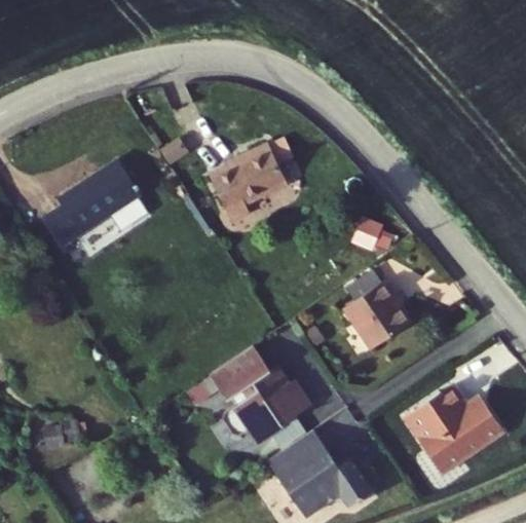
[(191,156),(181,141),(161,154),(172,170),(191,156)]
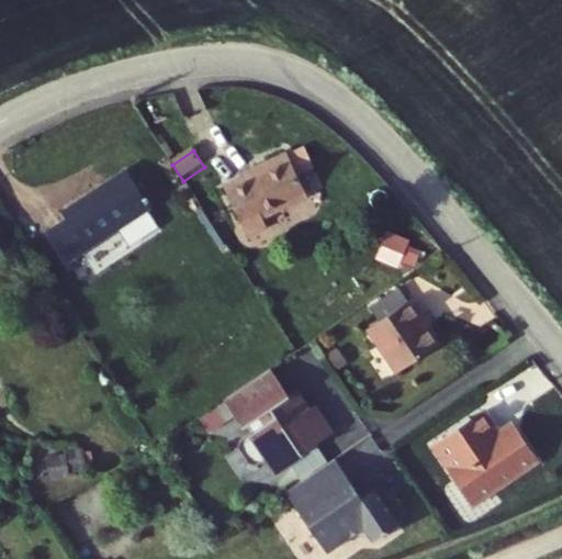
[(269,170),(226,190),(248,238),(269,228),(265,219),(310,198),(290,156),(268,167),(269,170)]
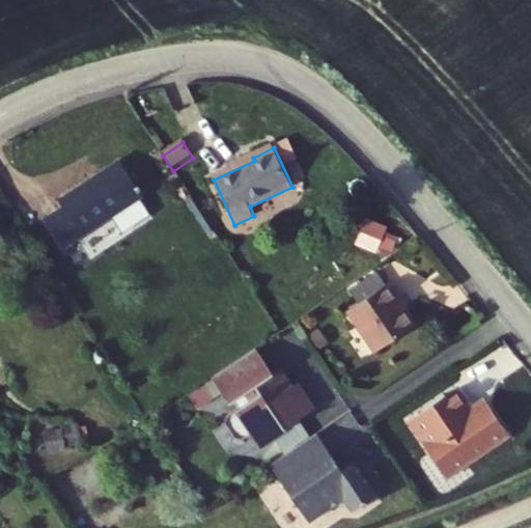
[(63,209),(46,220),(65,249),(143,197),(119,162),(59,201),(63,209)]
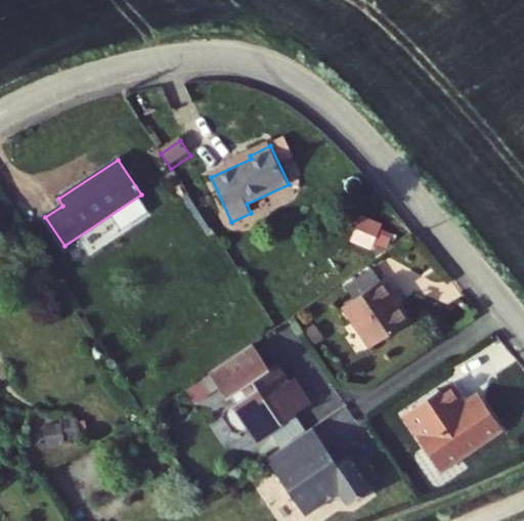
[(147,214),(137,199),(111,216),(120,231),(147,214)]
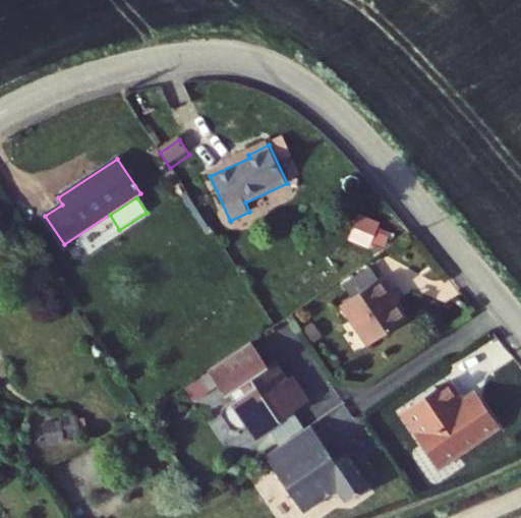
[(380,279),(369,264),(342,281),(353,297),(380,279)]
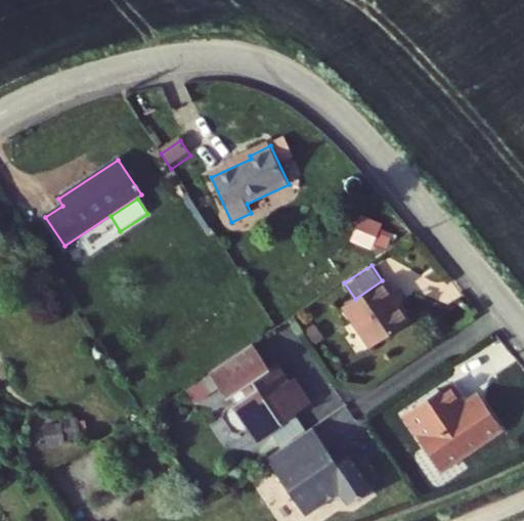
[(385,278),(344,307),(372,347),(409,321),(400,307),(392,296),(395,294),(385,278)]
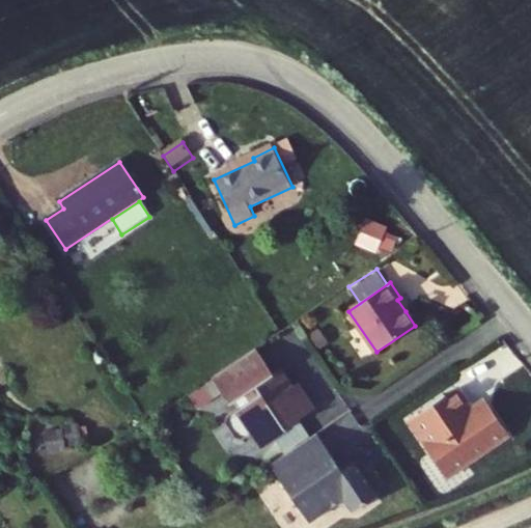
[(400,298),(397,300),(406,311),(409,309),(400,298)]
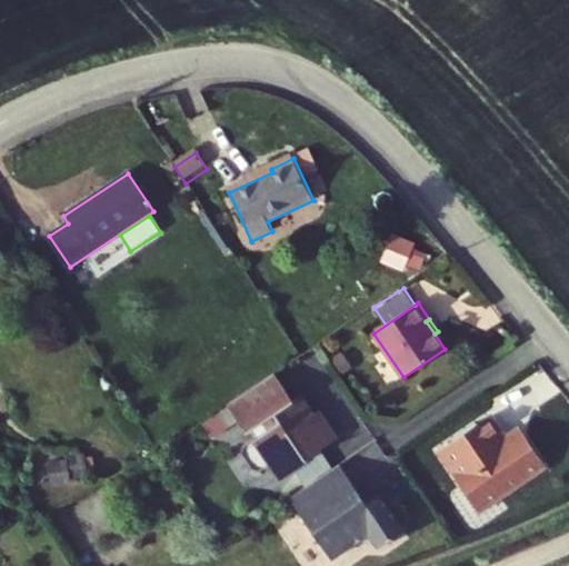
[(275,375),(229,406),(248,435),(253,430),(258,437),(243,447),(241,456),(252,469),(259,472),(270,464),(279,477),(337,439),(319,411),(312,416),(300,398),(293,403),(275,375)]
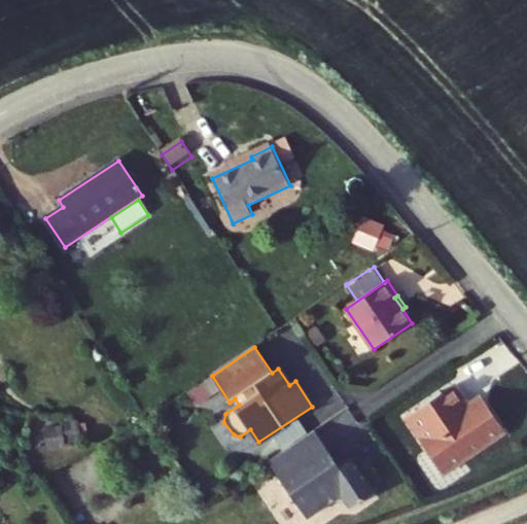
[(205,379),(187,389),(197,404),(214,393),(205,379)]
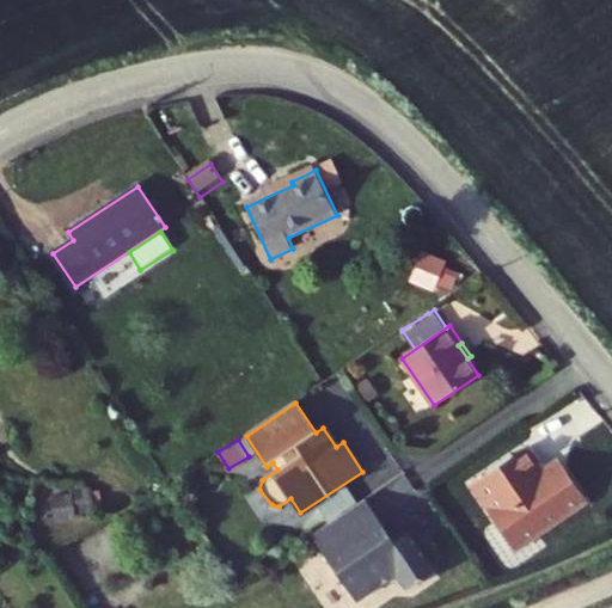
[(531,541),(600,495),(579,462),(564,472),(557,460),(543,440),(487,477),(531,541)]
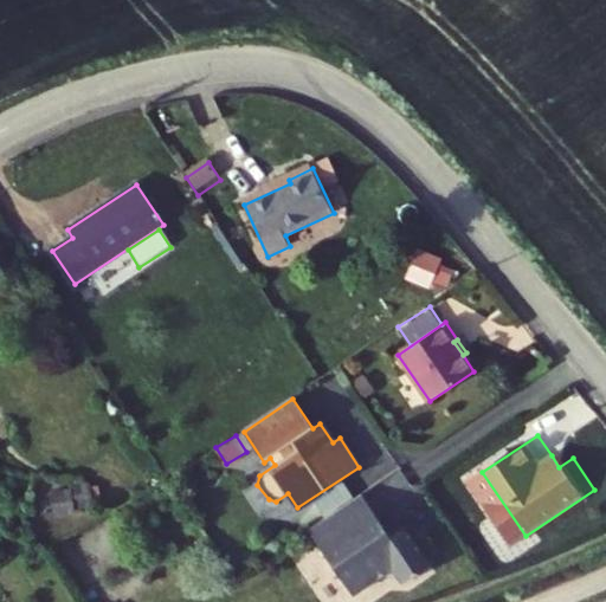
[(552,455),(559,467),(573,458),(565,447),(552,455)]
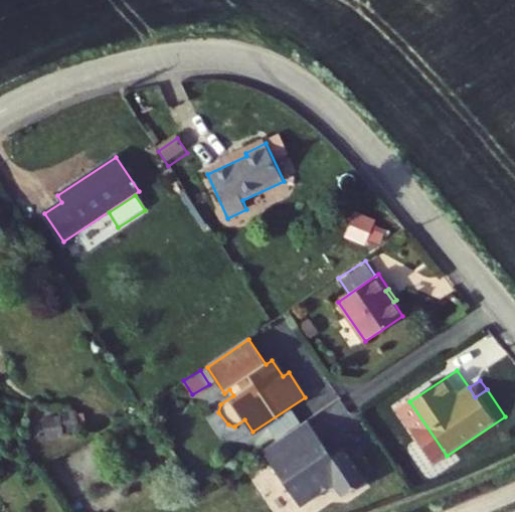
[(72,412),(44,414),(45,436),(74,434),(72,412)]
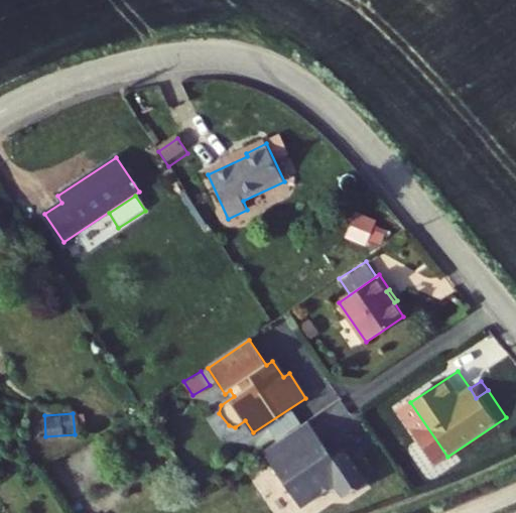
[(303,422),(261,452),(264,457),(298,507),(324,490),(338,493),(341,498),(349,492),(354,493),(356,487),(364,482),(343,449),(329,459),(324,463),(313,449),(318,445),(303,422)]
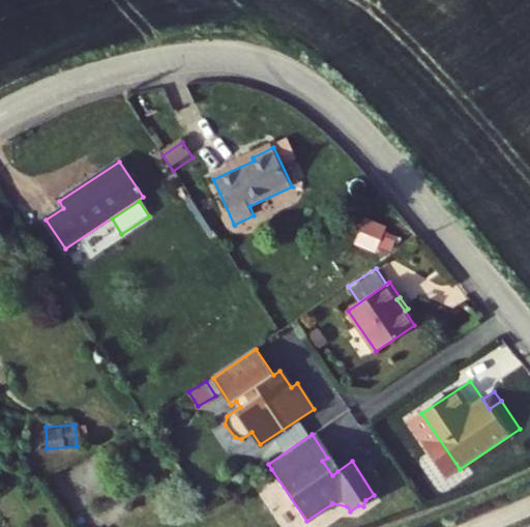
[(327,458),(322,461),(332,475),(337,471),(327,458)]
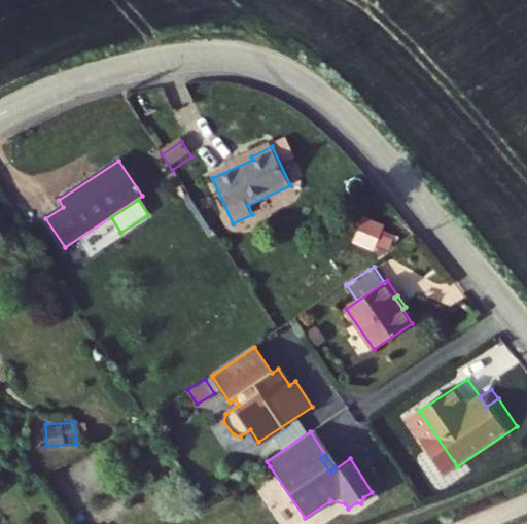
[(267,461),(257,467),(260,473),(270,466),(267,461)]
